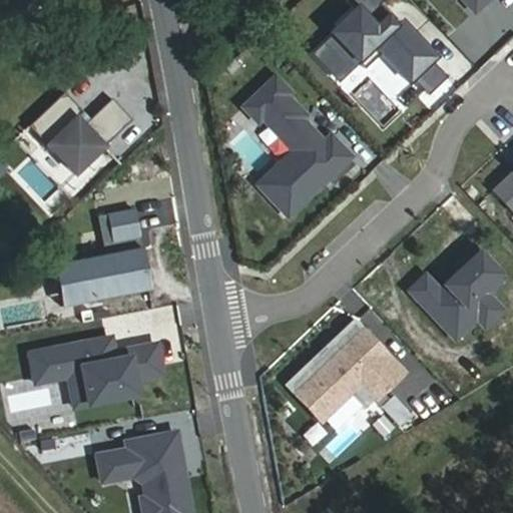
[(314,54),(338,80),(357,62),(364,69),(381,54),(408,83),(414,77),(424,89),(440,74),(429,63),(435,57),(400,21),(394,26),(375,6),(380,0),(350,0),(349,1),(355,8),(338,24),(341,28),(314,54)]
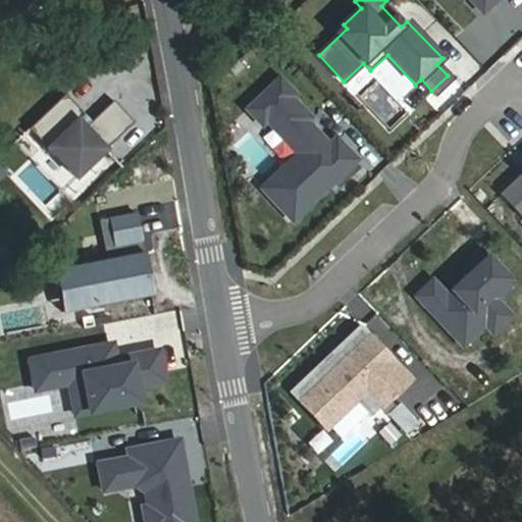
[(465,0),(478,13),(491,1),(490,0),(465,0)]
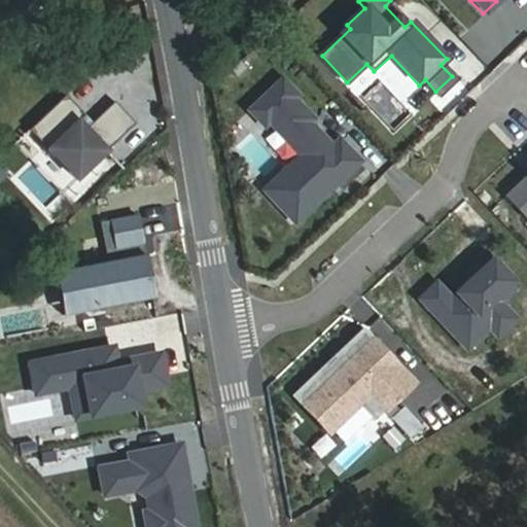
[(336,185),(358,164),(338,142),(330,149),(308,125),(311,120),(292,101),(295,98),(280,81),(248,112),(264,128),(268,124),(300,156),(264,191),(294,224),(324,196),(322,194),(334,183),(336,185)]
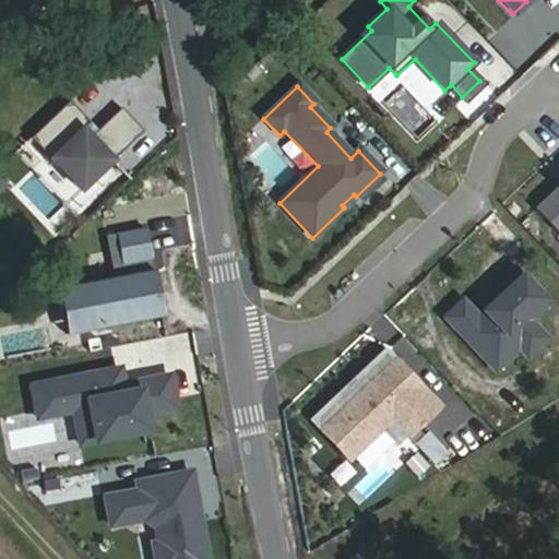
[(31,138),(81,190),(143,131),(121,107),(91,137),(83,129),(90,122),(69,100),(31,138)]
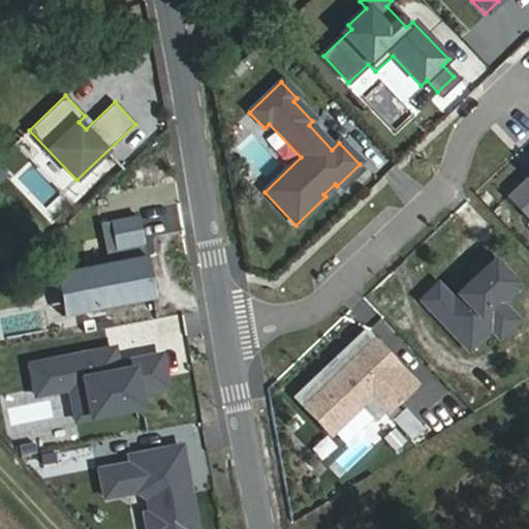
[(528,177),(507,198),(528,221),(528,177)]
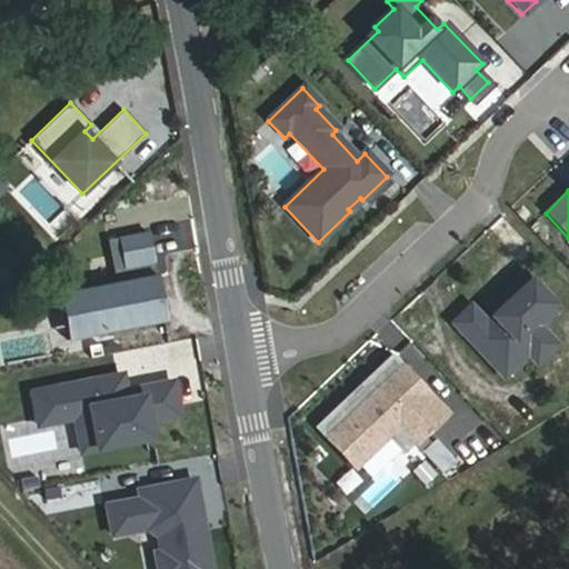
[(350,211),(362,200),(360,198),(348,209),(350,211)]
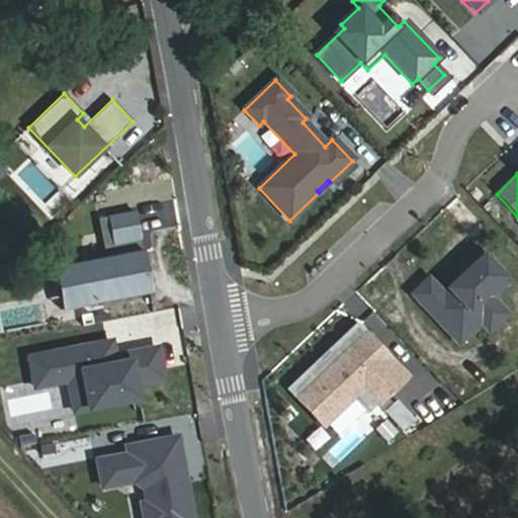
[(140,238),(135,212),(107,218),(112,244),(140,238)]
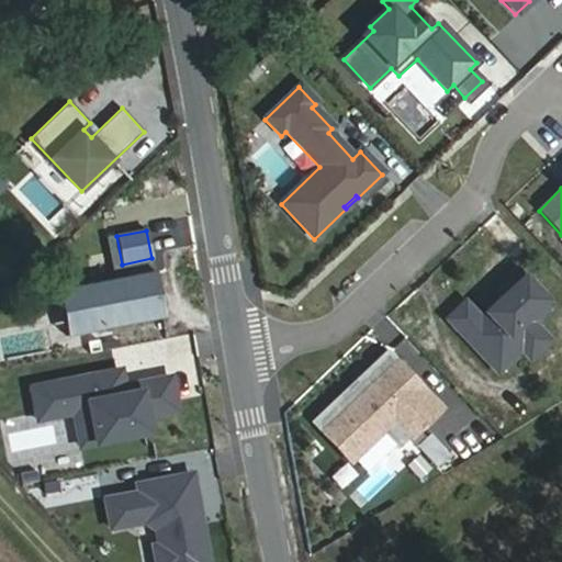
[(155,272),(152,258),(122,265),(116,236),(105,238),(114,280),(155,272)]
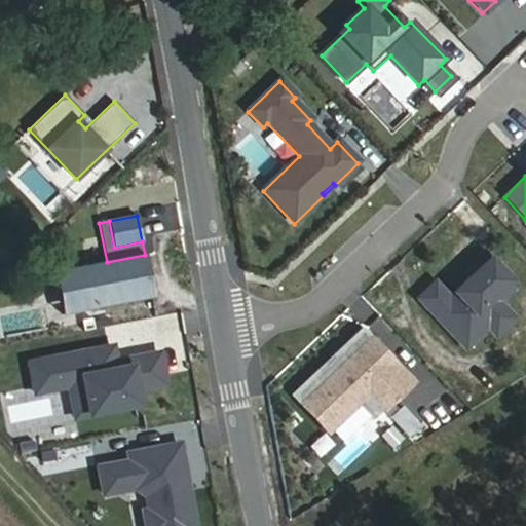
[(515,317),(495,297),(513,280),(485,252),(465,270),(473,276),(450,298),(436,283),(420,298),(466,347),(489,327),(497,335),(515,317)]
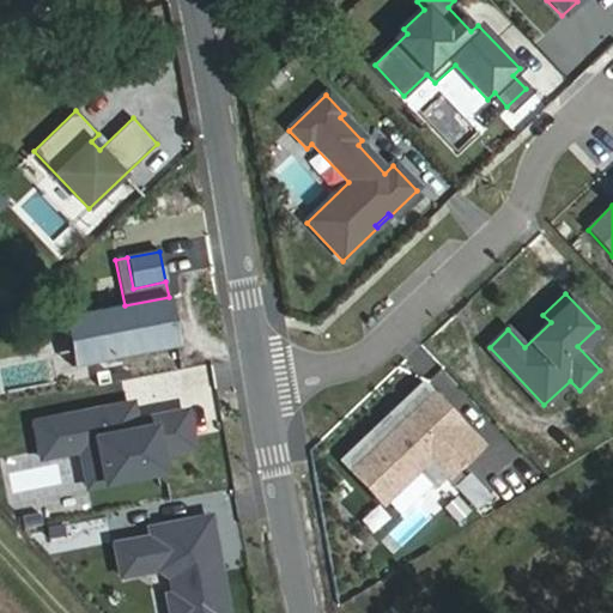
[(178,344),(169,297),(125,305),(74,315),(84,363),(178,344)]
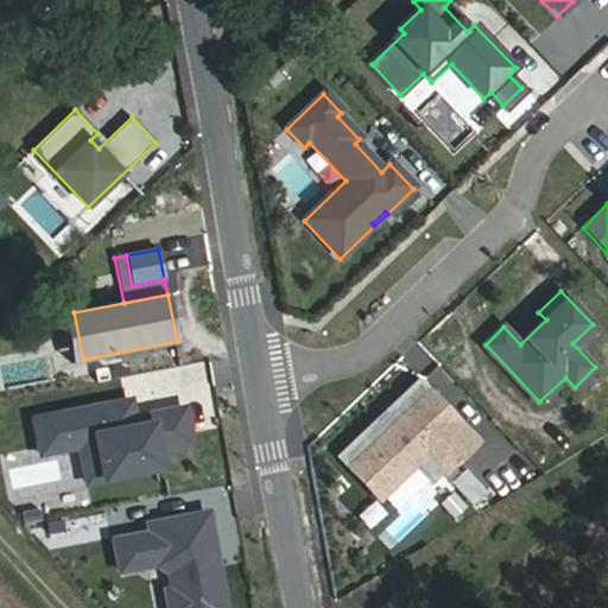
[(83,360),(74,312),(62,316),(73,362),(83,360)]
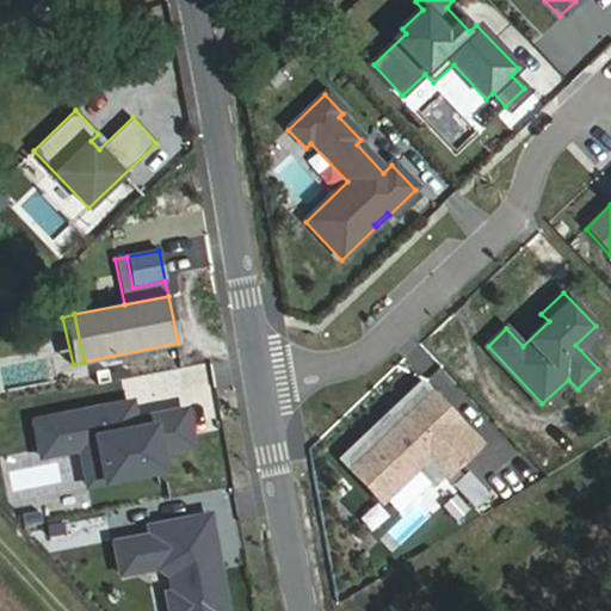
[(433,488),(479,445),(421,384),(341,460),(382,503),(415,470),(433,488)]
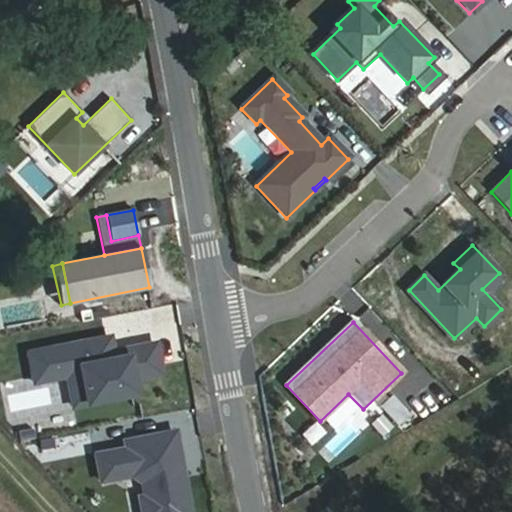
[(72,408),(135,396),(132,381),(160,376),(154,345),(112,353),(108,354),(105,339),(27,355),(33,384),(66,378),(72,408)]
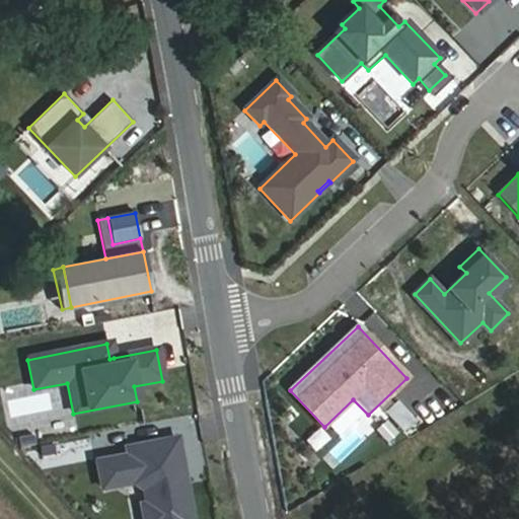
[(389,417),(398,408),(394,403),(385,413),(389,417)]
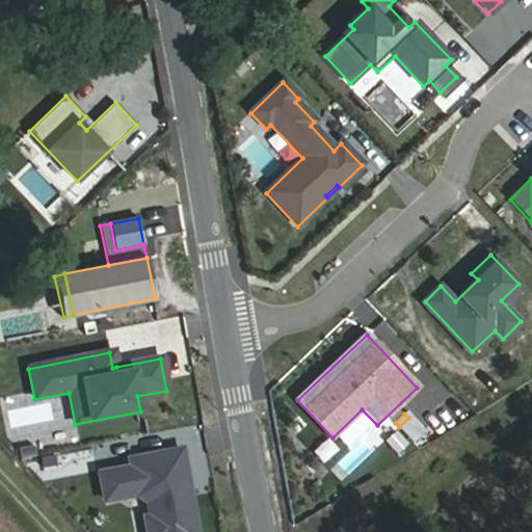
[(423,433),(408,418),(399,427),(413,442),(423,433)]
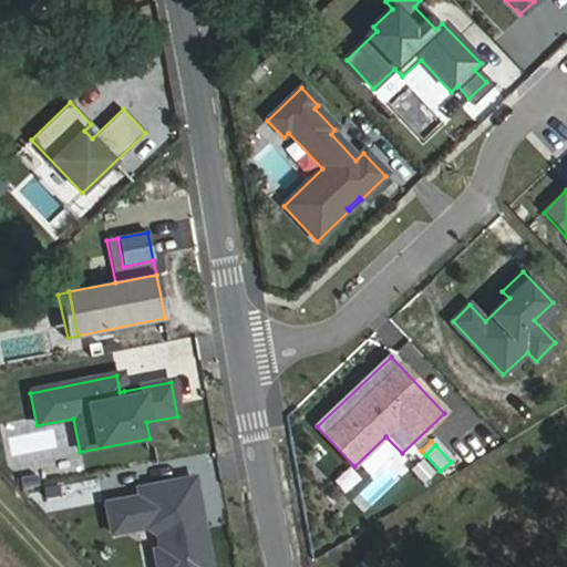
[(209,566),(203,532),(198,533),(193,506),(198,505),(193,480),(138,491),(140,500),(106,505),(112,534),(146,527),(164,540),(166,552),(168,566),(209,566)]
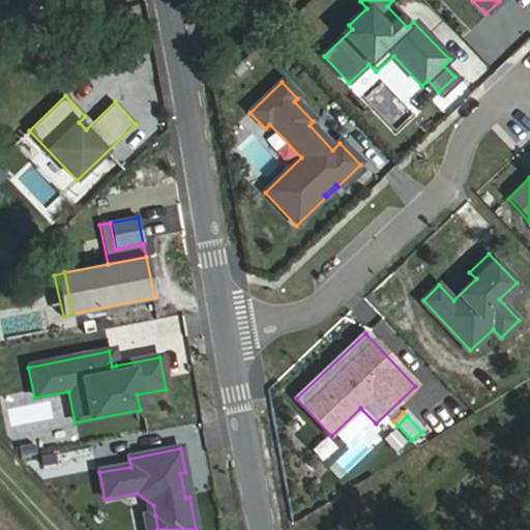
[(189,497),(185,472),(180,473),(185,498),(189,497)]
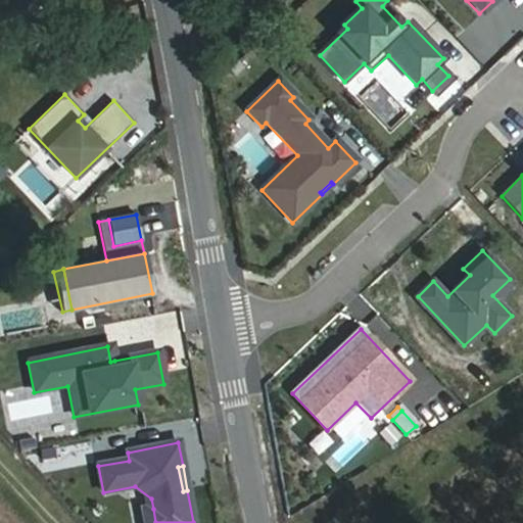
[(155,522),(153,509),(143,511),(145,522),(155,522)]
